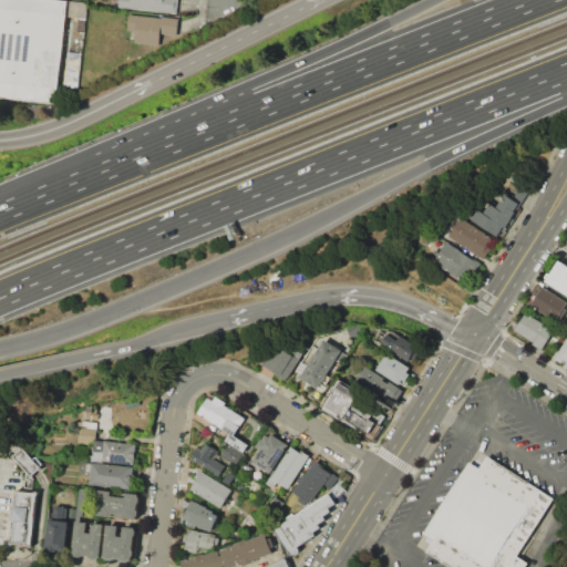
[(58,0),(0,0),(0,95),(57,102),(68,1),(58,0)]
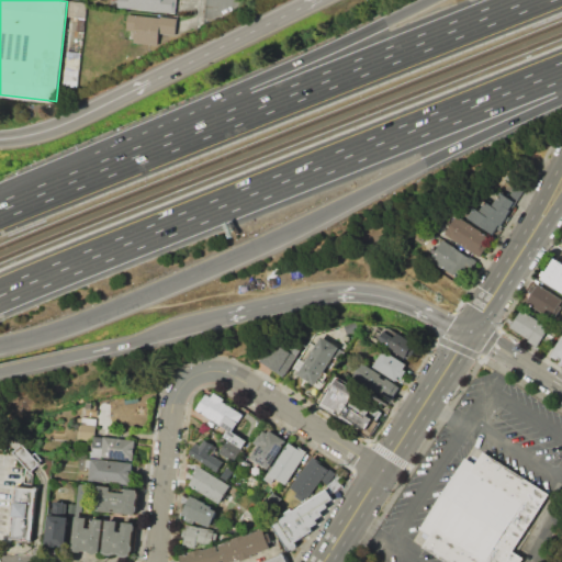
[(177,0),(177,13),(117,7),(117,0),(177,0)]
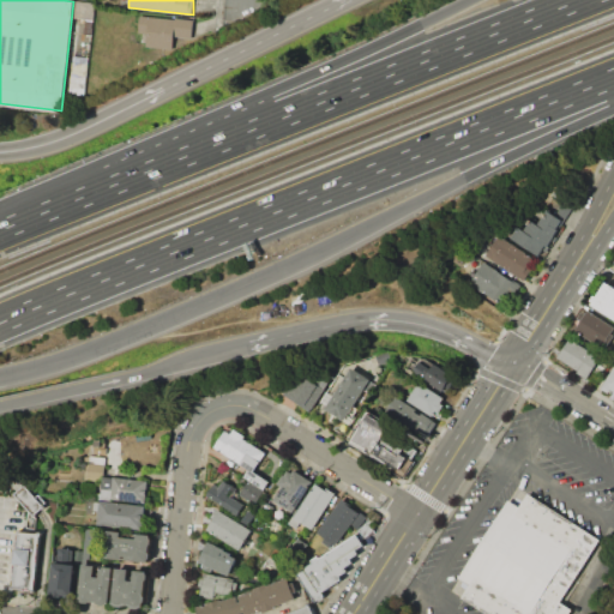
[(140,16),(174,19),(175,17),(194,19),(192,38),(175,36),(174,49),(145,46),(148,32),(138,31),(140,16)]
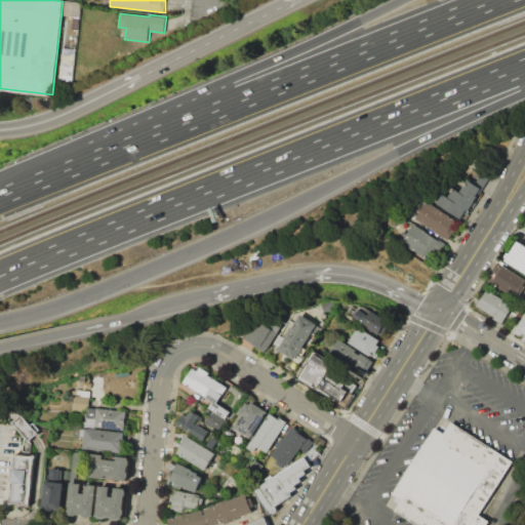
[(58,79),(63,46),(76,48),(72,81),(58,79)]
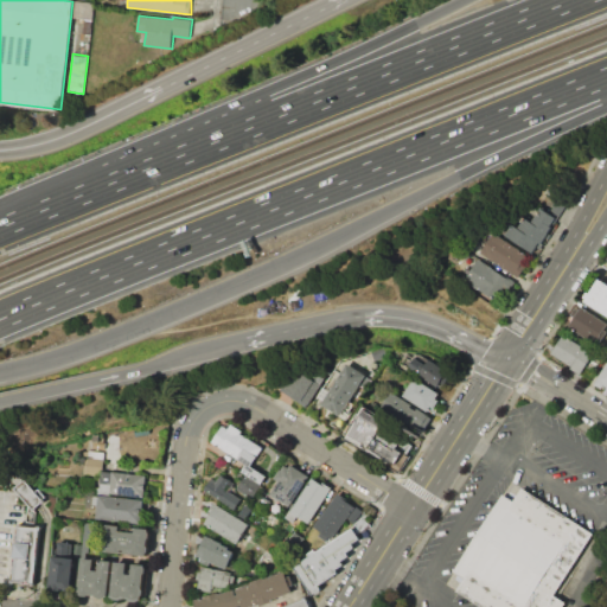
[(567,204),(532,255),(503,236),(511,224),(517,228),(524,217),(531,222),(540,208),(549,213),(558,198),(567,204)]
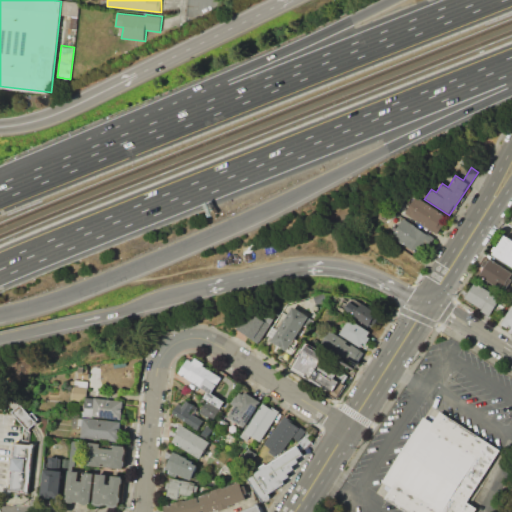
[(415,196),(447,216),(436,234),(404,213),(415,196)]
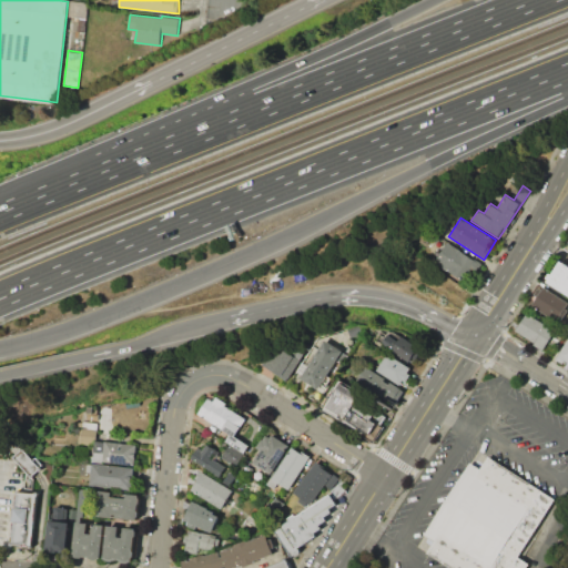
[(435,262),(470,285),(484,264),(447,242),(435,262)]
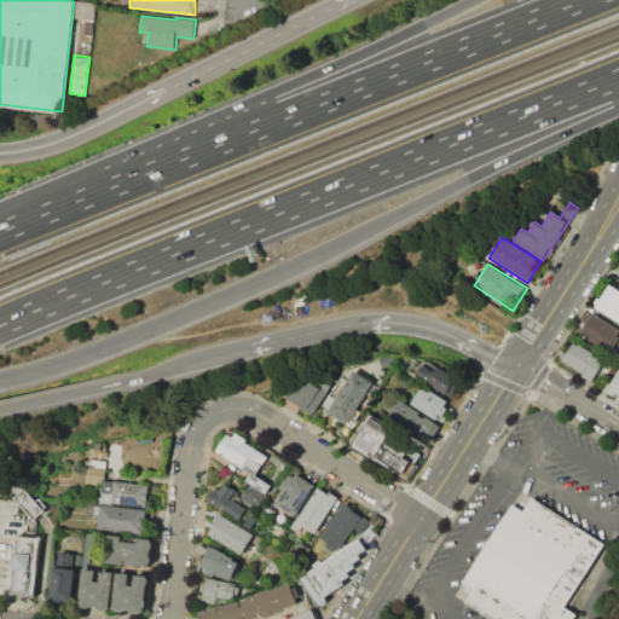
[(612,284),(618,288),(618,320),(597,307),(599,305),(596,304),(600,298),(602,299),(612,284)]
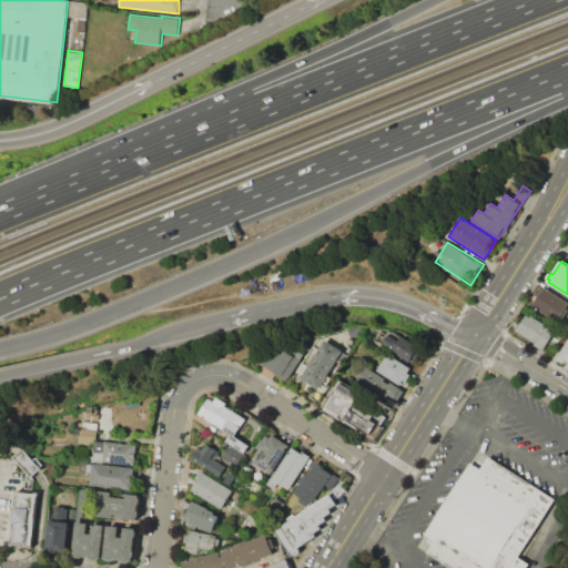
[(544,286),(567,302),(567,304),(566,308),(567,308),(567,311),(563,320),(559,317),(557,322),(531,305),(537,297),(534,295),(538,287),(541,290),(544,286)]
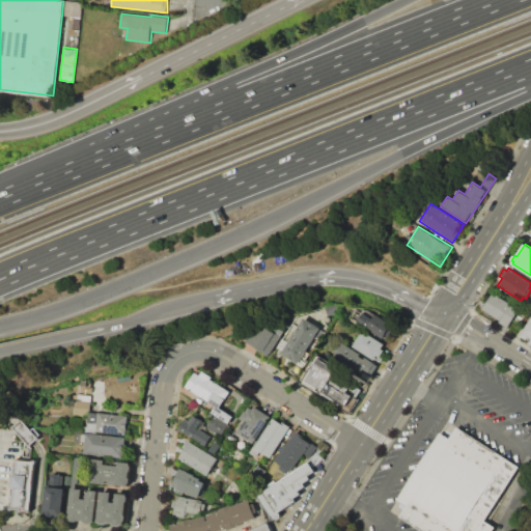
[(494,292),(520,309),(507,327),(499,322),(500,320),(482,309),(494,292)]
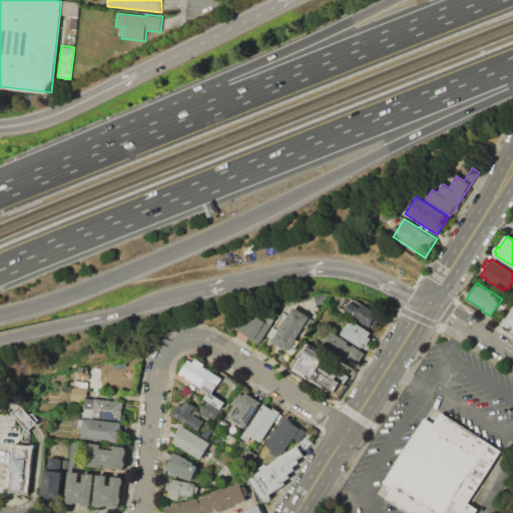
[(317,305),(315,297),(326,294),(328,301),(317,305)]
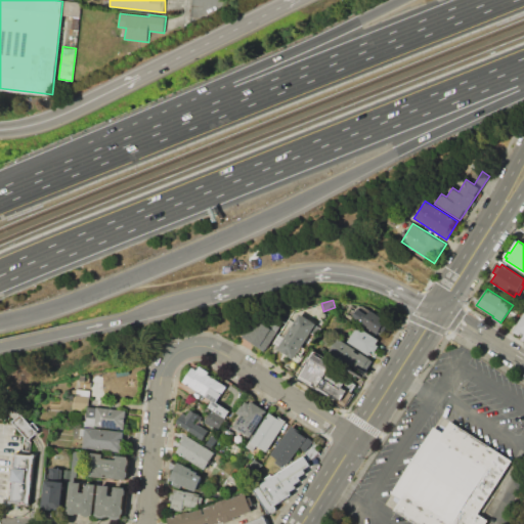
[(370,310),(386,319),(385,321),(388,323),(381,336),(352,317),(358,308),(367,314),(370,310)]
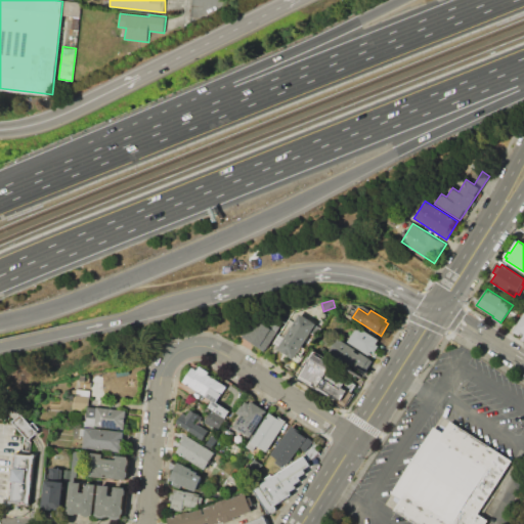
[(300,313),(316,324),(294,359),(277,348),(300,313)]
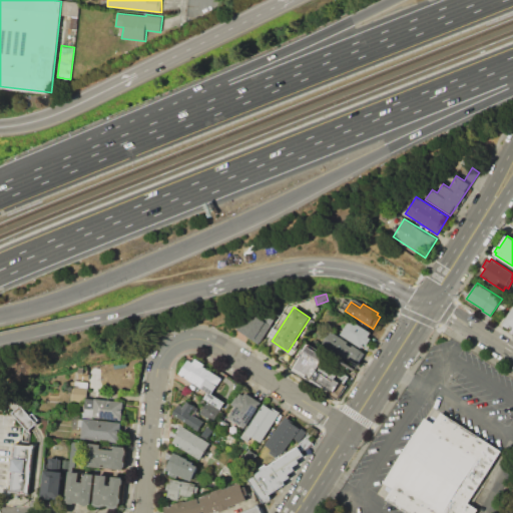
[(512,307),(512,327),(510,325),(508,329),(502,325),(512,307)]
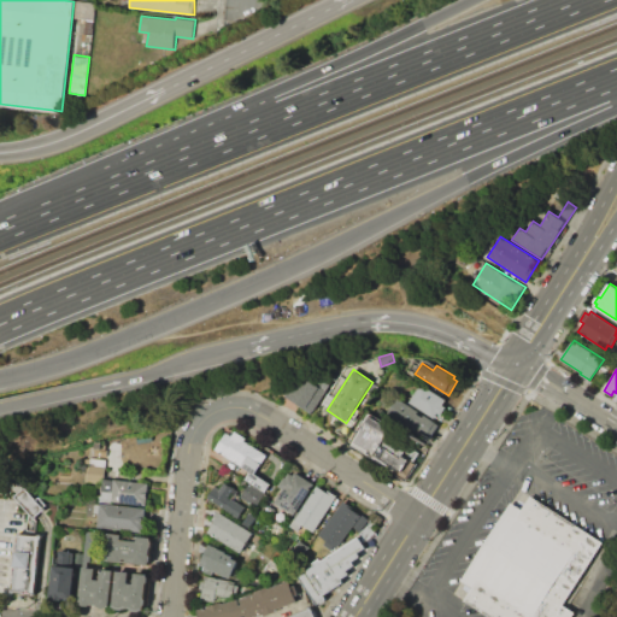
[(315,411),(309,407),(306,411),(285,397),(300,374),(313,382),(318,376),(331,385),(315,411)]
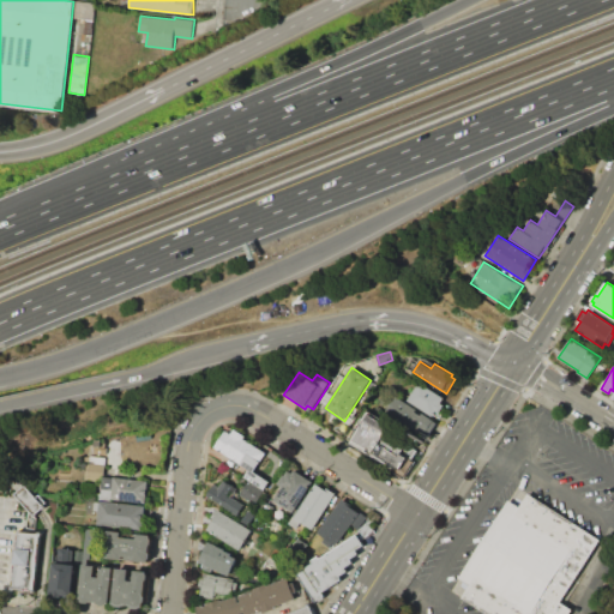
[(408,399),(419,381),(444,397),(440,402),(444,404),(437,416),(433,414),(432,416),(408,399)]
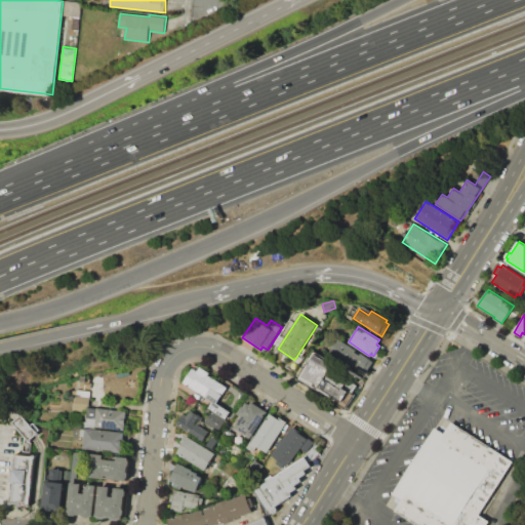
[(338,338),(356,350),(355,352),(360,355),(361,353),(373,361),(364,374),(330,353),(338,338)]
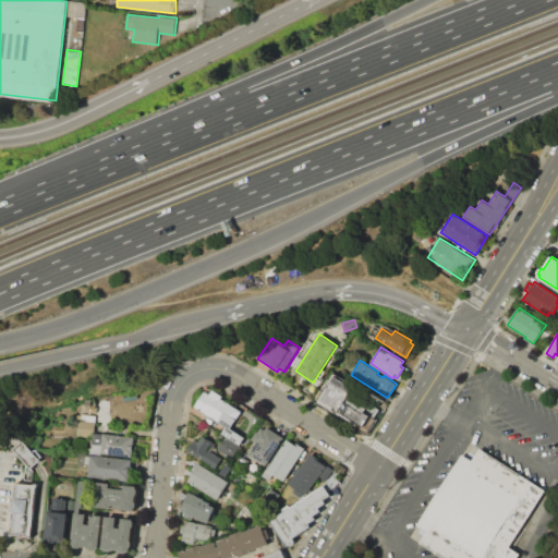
[(329,370),(343,379),(335,392),(328,388),(318,404),(311,399),(329,370)]
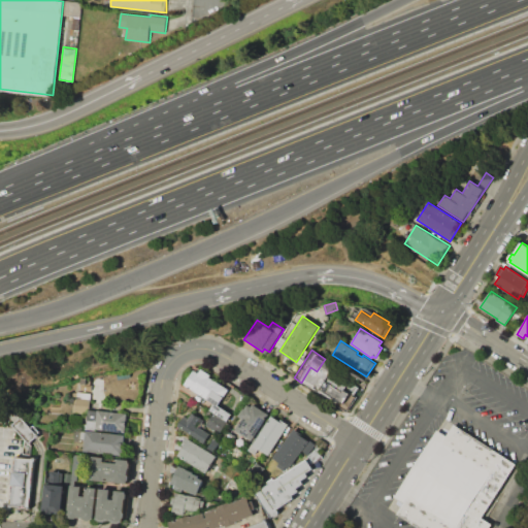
[(193,369),(198,373),(201,368),(210,374),(209,376),(228,389),(219,405),(232,414),(228,421),(227,421),(215,413),(210,410),(215,403),(184,385),(193,369)]
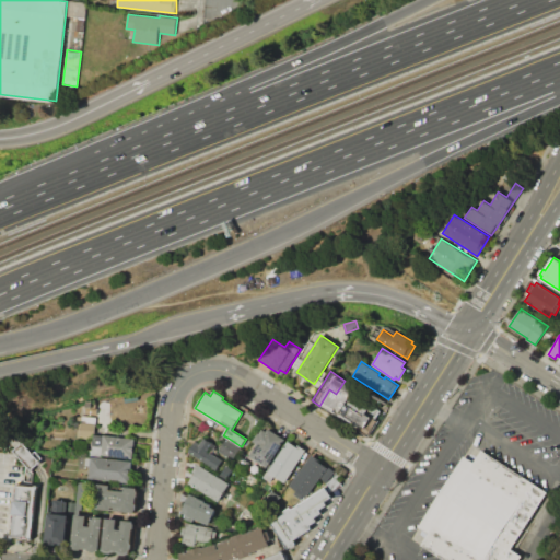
[(368,435),(338,417),(354,391),(373,403),(365,416),(376,422),(368,435)]
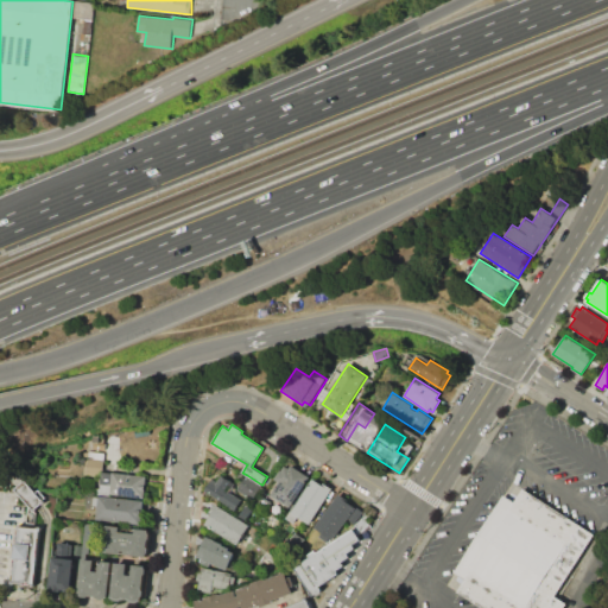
[(105,460),(103,470),(102,470),(102,475),(84,474),(86,458),(105,460)]
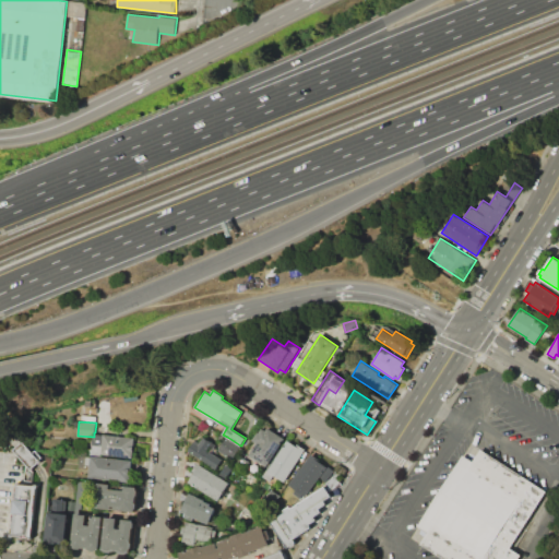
[(285,438),(268,466),(249,455),(257,442),(252,440),(258,431),(259,432),(262,428),(266,430),(268,428),(285,438)]
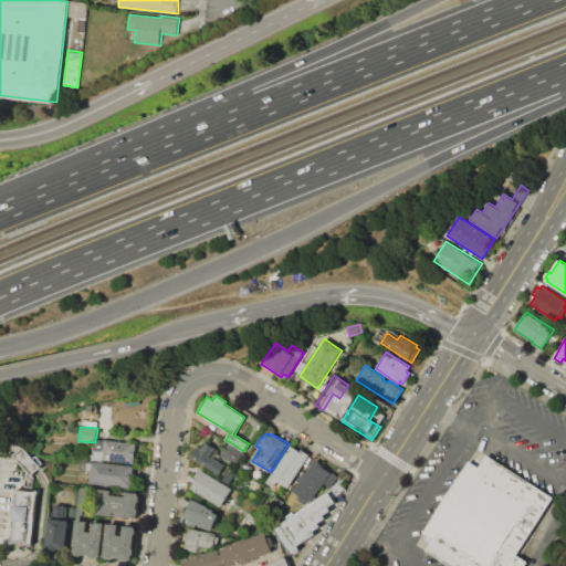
[(213,435),(220,438),(216,444),(210,440),(213,435)]
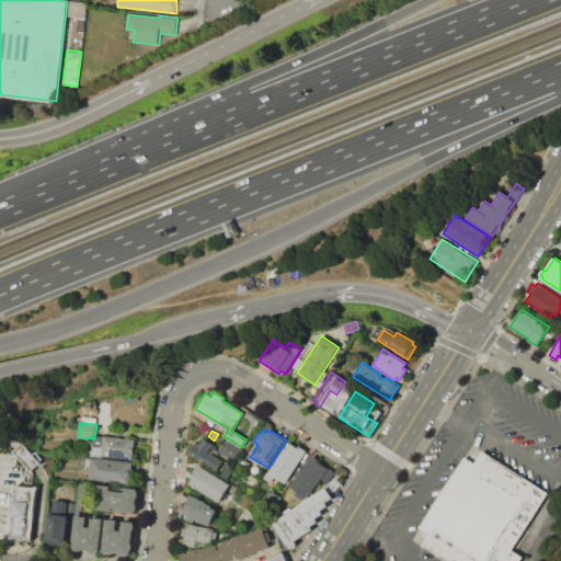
[(135,438),(134,459),(88,456),(88,450),(93,450),(94,435),(135,438)]
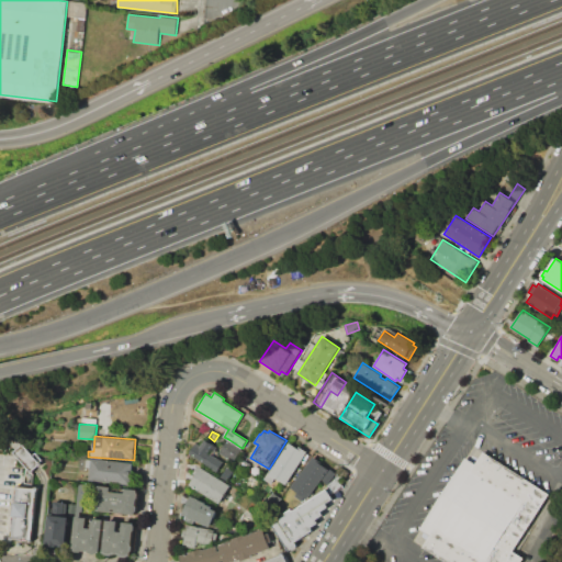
[(189,453),(197,442),(201,446),(204,439),(216,447),(212,454),(224,462),(217,471),(189,453)]
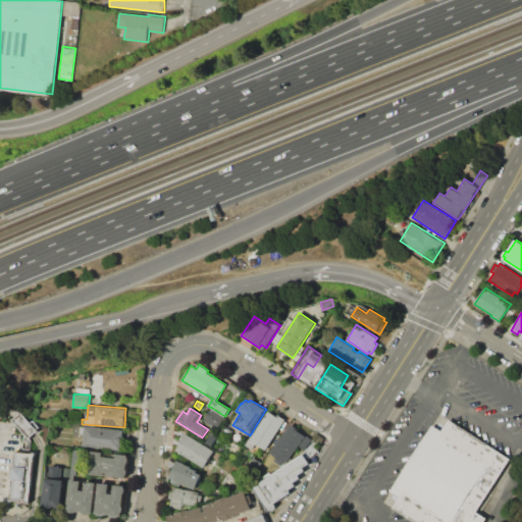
[(204,420),(212,408),(224,416),(216,428),(204,420)]
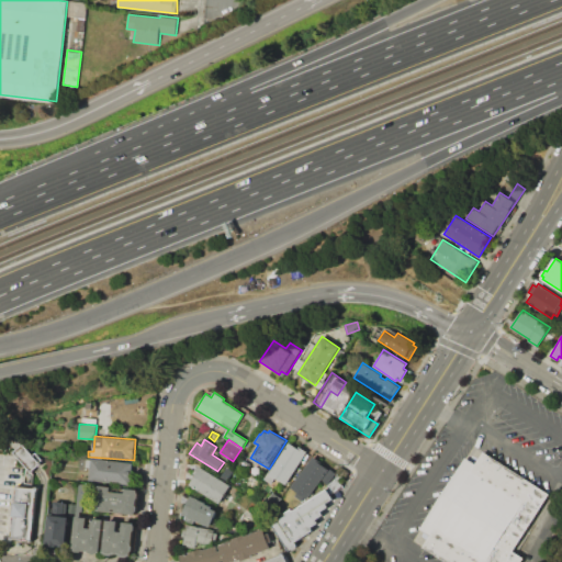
[(289,442),(298,448),(299,446),(307,451),(287,484),(277,479),(273,484),(265,479),(269,472),(270,472),(289,442)]
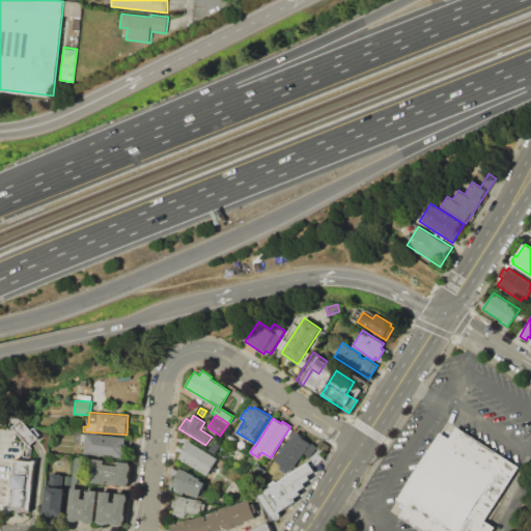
[(28,446),(12,427),(22,419),(37,437),(28,446)]
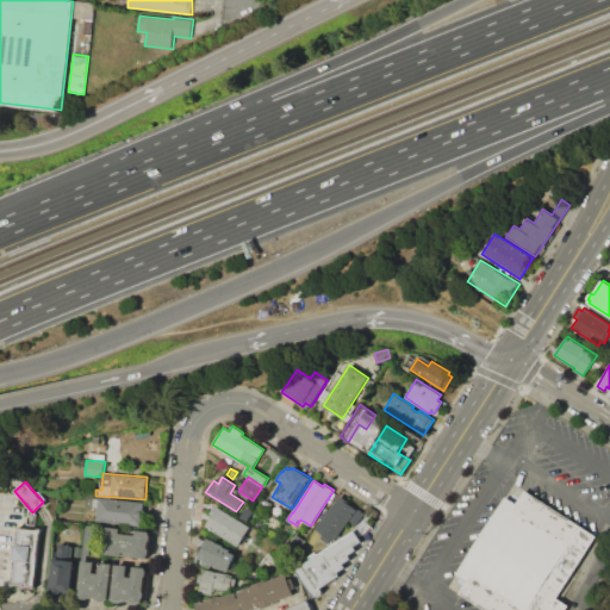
[(516,484),(604,537),(564,601),(573,605),(570,609),(485,609),(461,595),(468,582),(458,576),(516,484)]
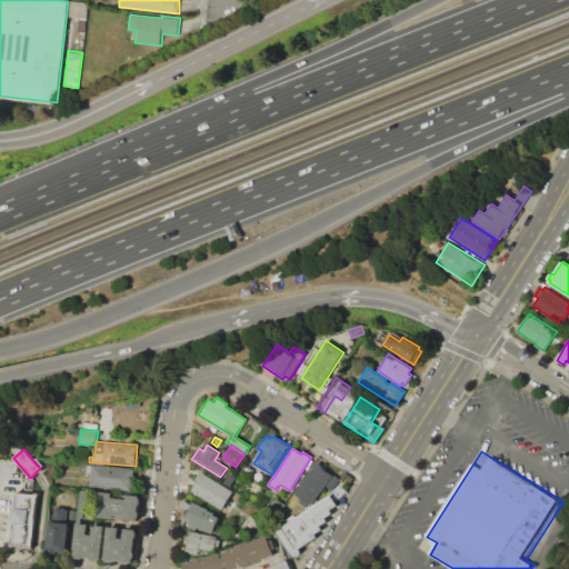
[(318,462),(326,468),(325,469),(333,476),(326,486),(311,506),(309,503),(307,507),(299,501),(301,498),(295,493),(318,462)]
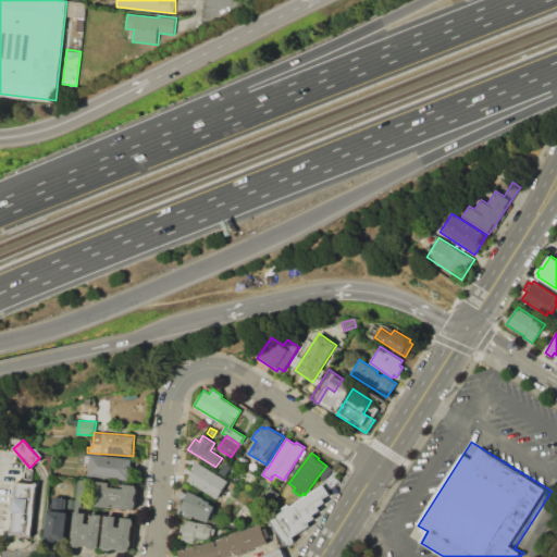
[(133,459),(130,481),(89,475),(90,463),(86,463),(87,455),(91,456),(91,454),(133,459)]
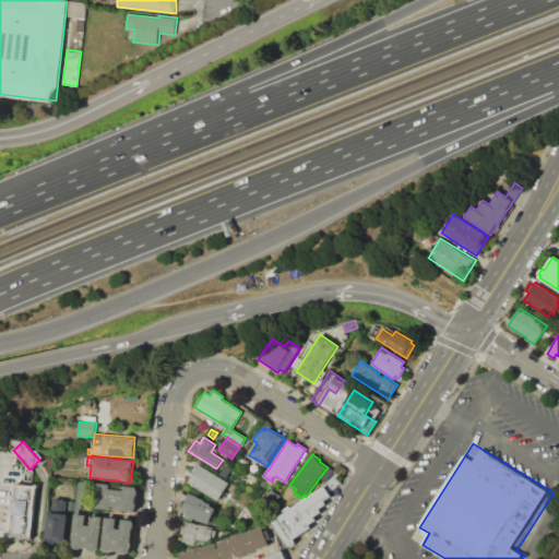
[(79,456),(86,458),(85,468),(78,467),(79,456)]
